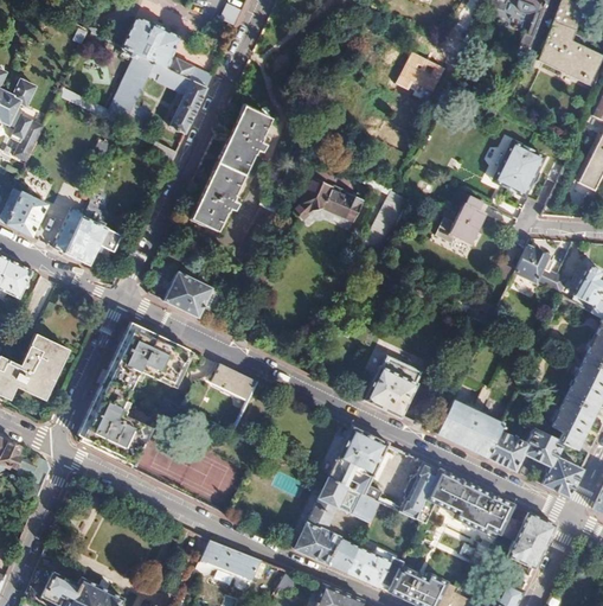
[(530,53),(540,57),(563,0),(526,0),(536,4),(525,31),(519,27),(513,42),(532,50),(530,53)]
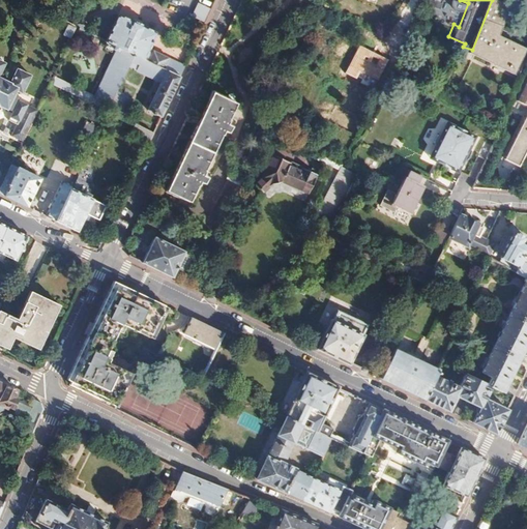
[(492,0),(472,50),(470,53),(518,71),(526,52),(526,43),(501,32),(513,2),(507,0),(492,0)]
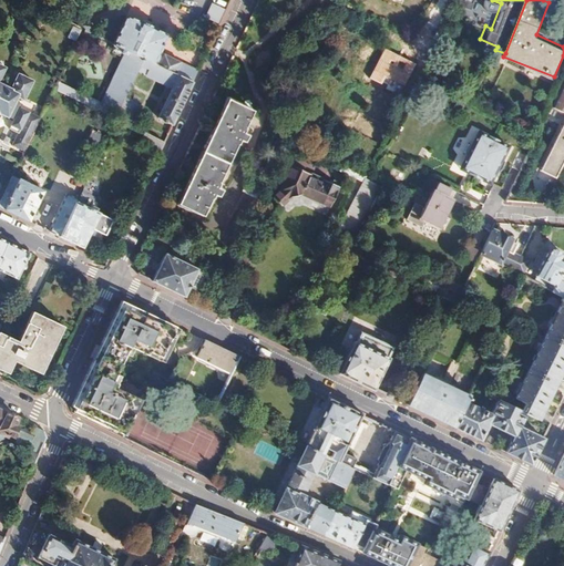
[(115,41),(125,45),(123,50),(127,51),(104,102),(122,111),(119,116),(120,116),(135,124),(144,103),(129,96),(147,57),(161,62),(157,69),(176,79),(173,85),(176,86),(163,115),(175,122),(195,81),(201,68),(163,50),(171,31),(157,26),(159,24),(145,18),(144,18),(130,11),(115,41)]
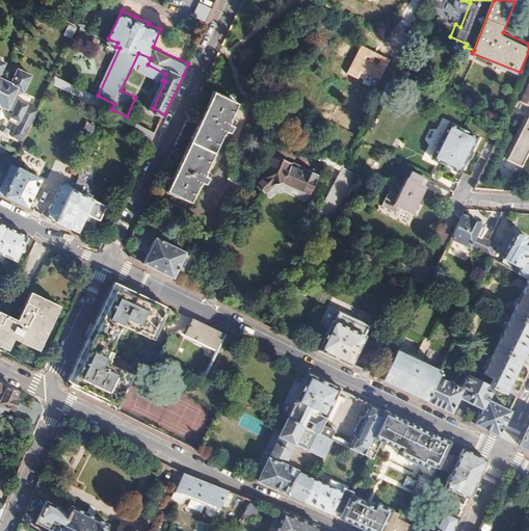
[(75,17),(73,21),(82,25),(96,32),(99,27),(75,17)]
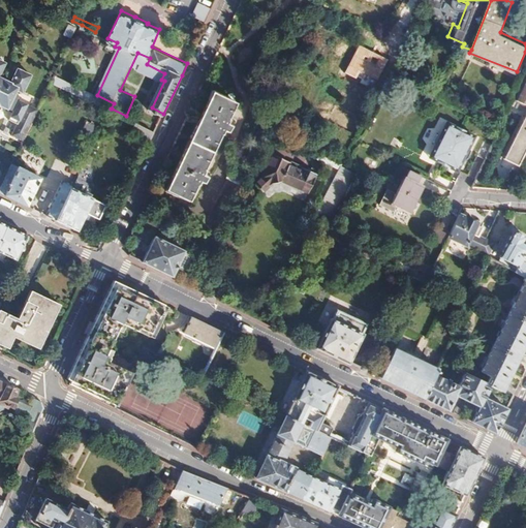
[(71,36),(76,26),(69,23),(65,33),(71,36)]
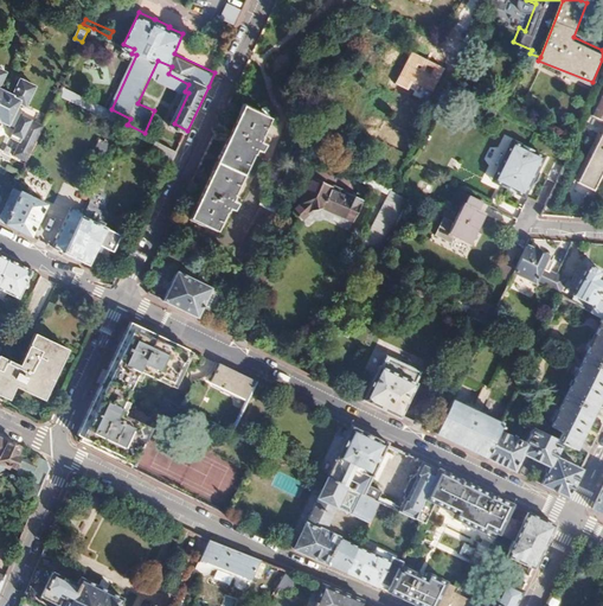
[(446,67),(414,52),(403,77),(435,91),(446,67)]
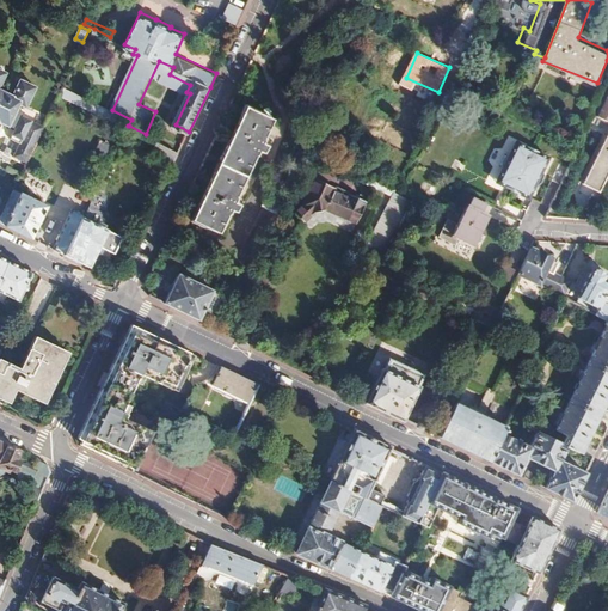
[(461,72),(449,67),(438,92),(449,97),(455,84),(461,72)]
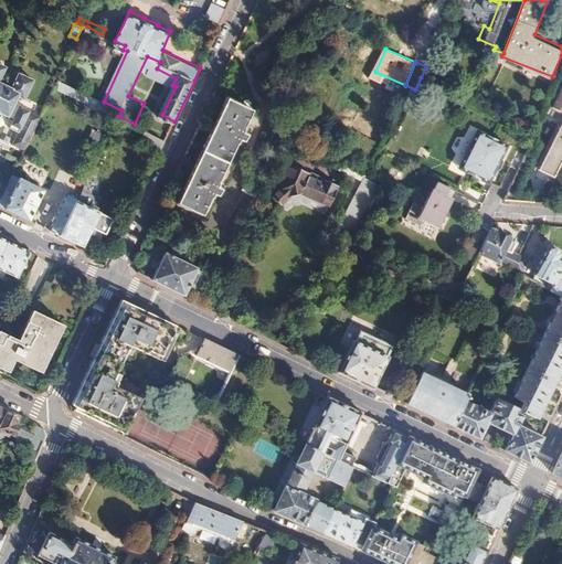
[(16,88),(7,84),(0,97),(0,108),(12,115),(12,114),(18,117),(13,125),(23,130),(17,142),(29,148),(44,115),(23,105),(25,102),(20,98),(21,94),(28,97),(35,78),(21,72),(16,84),(17,85),(16,88)]
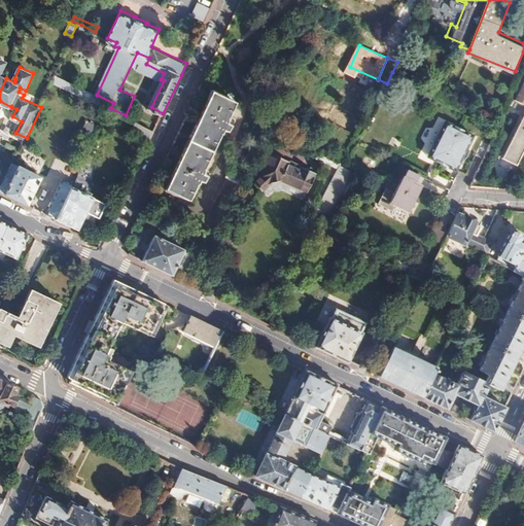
[(350,67),(348,73),(375,85),(378,79),(350,67)]
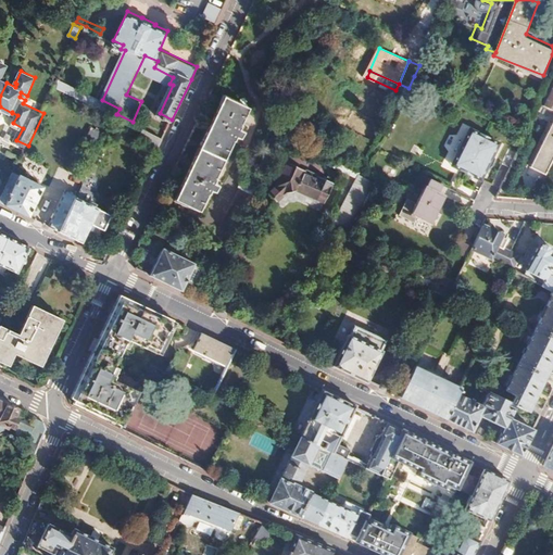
[(552,82),(541,106),(552,112),(552,82)]
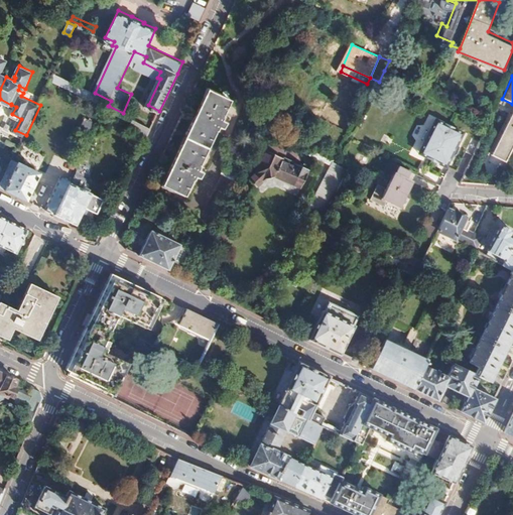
[(232,100),(210,89),(163,184),(185,196),(196,176),(200,178),(201,175),(203,177),(206,171),(200,168),(220,127),(225,129),(226,127),(227,128),(230,120),(224,117),(232,100)]
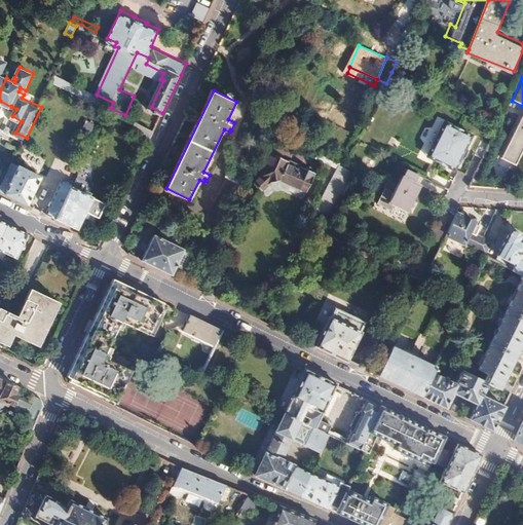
[(97,95),(94,101),(110,108),(113,103),(97,95)]
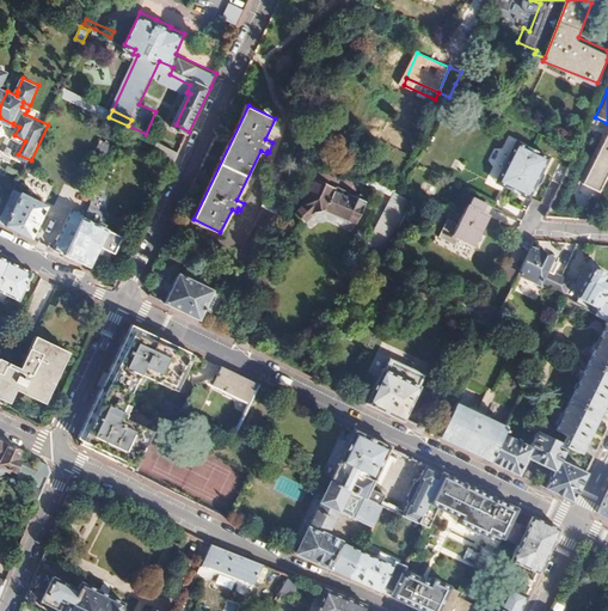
[(607,138),(579,195),(596,203),(607,179),(607,138)]
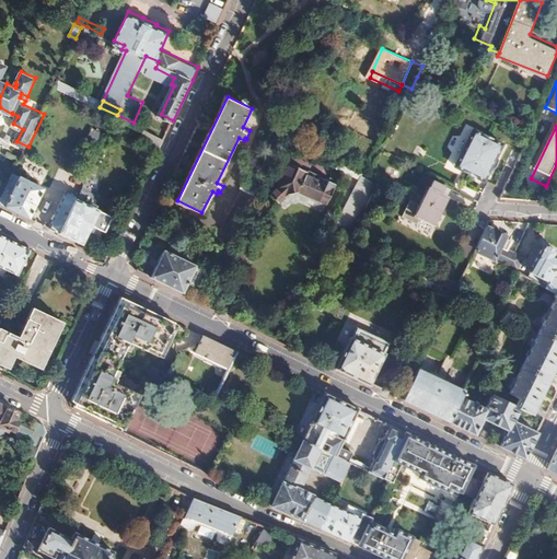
[(165,138),(146,128),(141,139),(160,149),(165,138)]
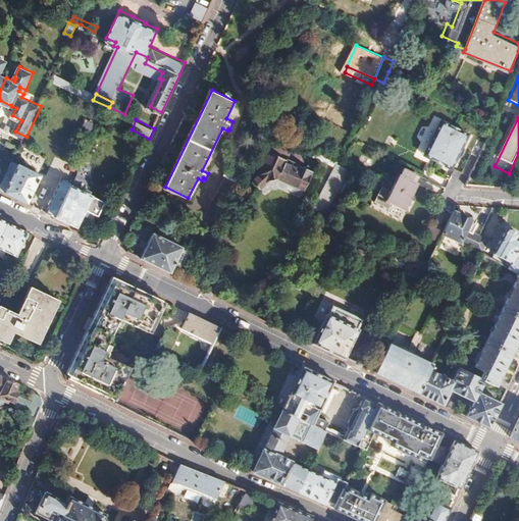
[(432,142),(433,143),(429,152),(432,153),(437,156),(436,158),(447,163),(449,161),(457,164),(461,155),(462,156),(466,154),(469,149),(468,144),(467,144),(471,132),(445,119),(439,132),(436,131),(433,132),(430,140),(432,142)]
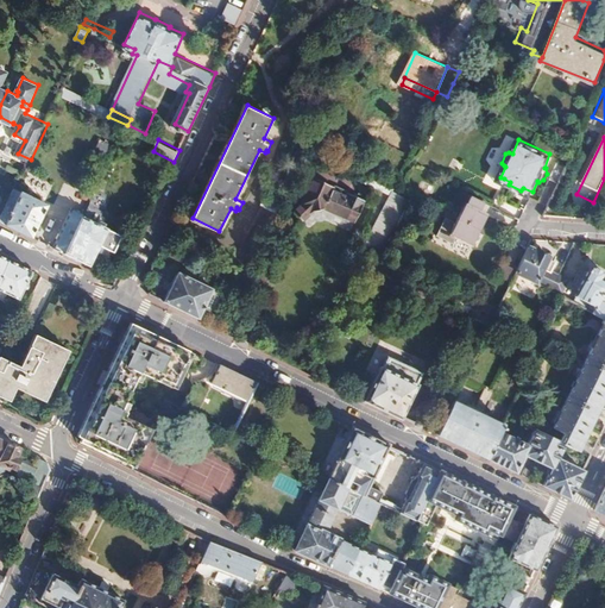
[(566,171),(553,165),(547,177),(550,183),(559,187),(566,171)]
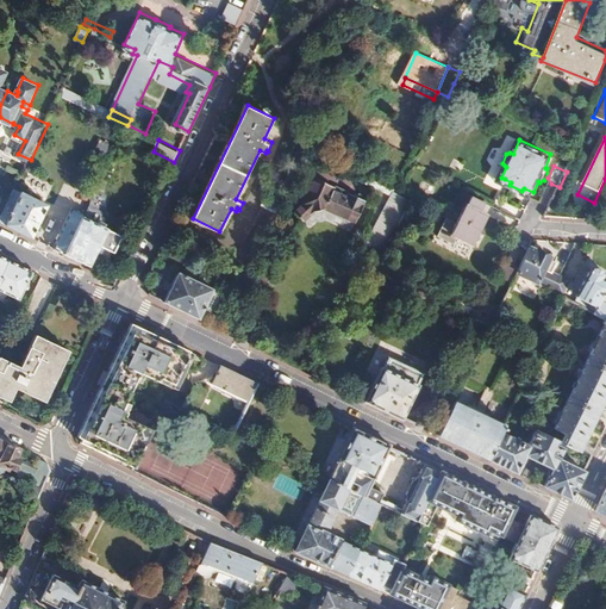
[(338,187),(317,178),(304,209),(299,213),(306,223),(318,213),(320,213),(322,213),(324,212),(326,212),(328,210),(329,209),(358,222),(369,200),(350,192),(348,196),(337,190),(338,187)]
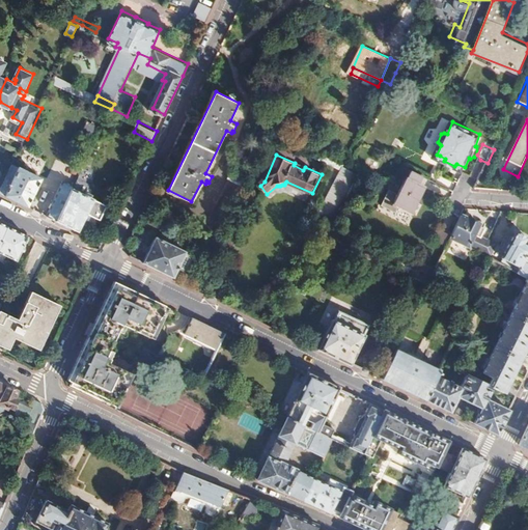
[(43,177),(15,164),(1,193),(29,206),(43,177)]
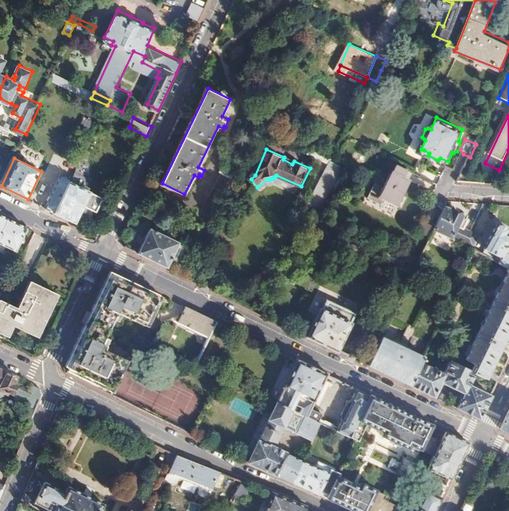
[(328,207),(345,166),(330,160),(312,200),(328,207)]
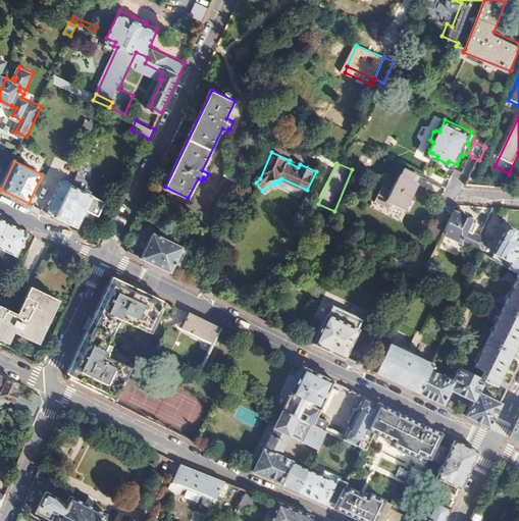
[(420,176),(407,169),(396,194),(387,190),(380,204),(391,208),(393,203),(408,210),(421,185),(418,183),(420,176)]
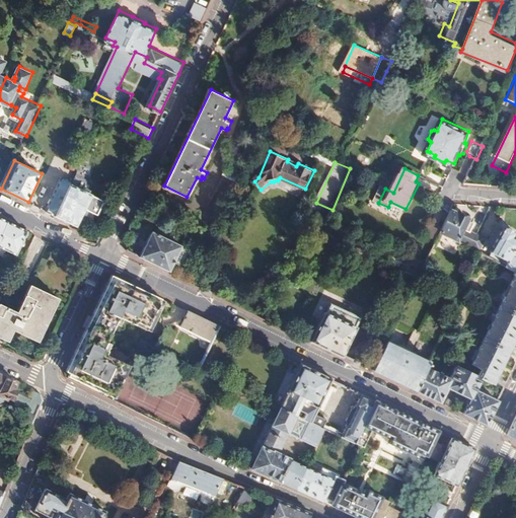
[(73,182),(64,177),(48,211),(58,216),(72,186),(73,182)]
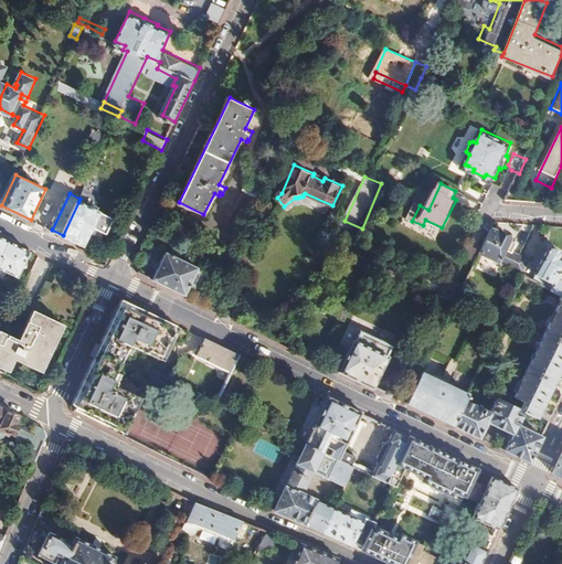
[(51,197),(46,206),(56,211),(61,200),(51,197)]
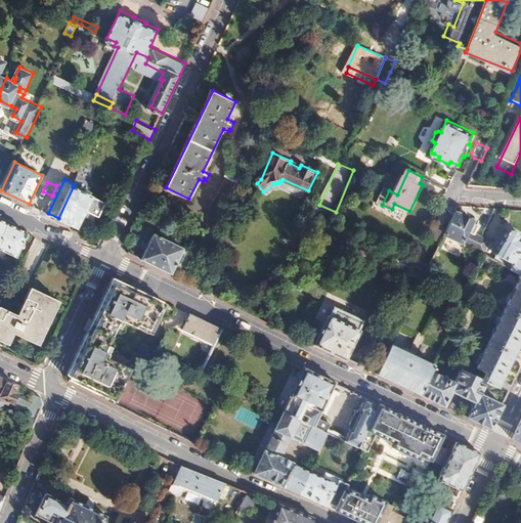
[(105,204),(73,187),(58,218),(79,228),(84,216),(88,218),(90,214),(99,218),(105,204)]
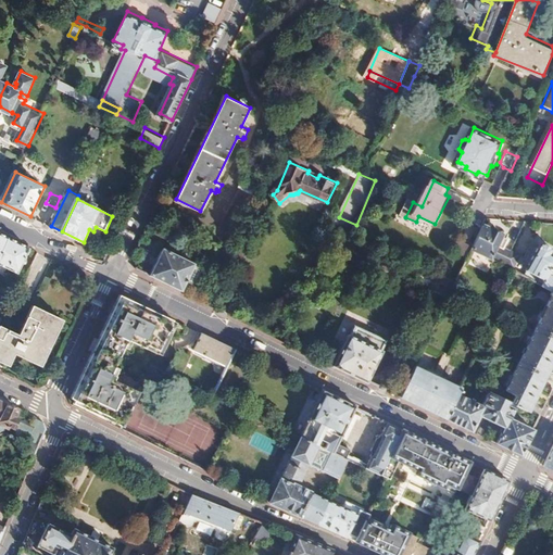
[(484,228),(484,229),(474,250),(506,267),(513,254),(504,251),(508,243),(502,240),(503,238),(484,228)]
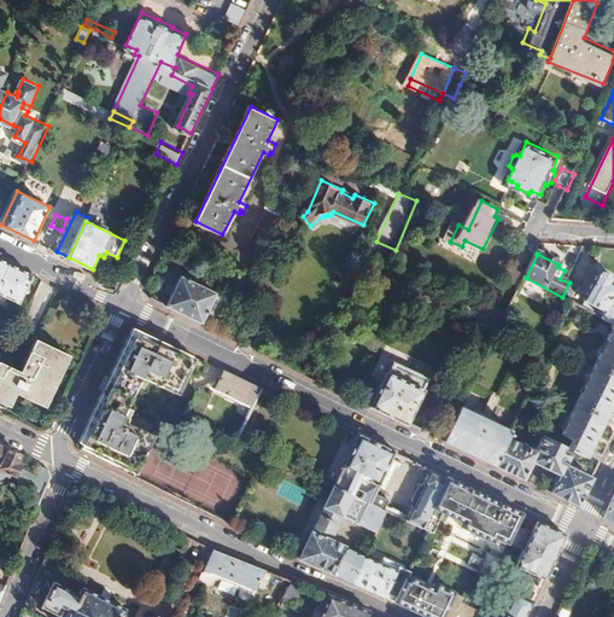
[(0,286),(11,263),(0,257),(0,286)]
